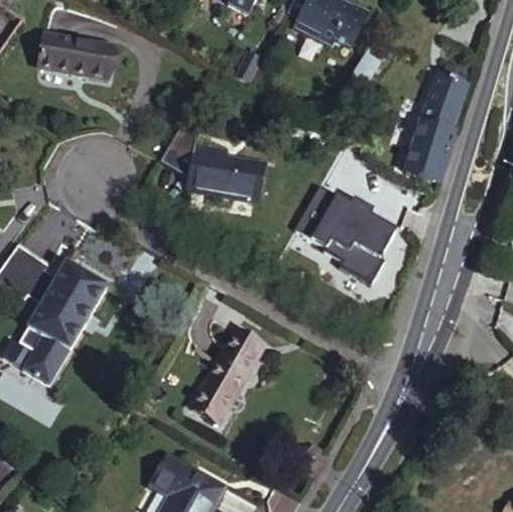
[(231,0),(229,4),(250,15),(257,0),(231,0)]
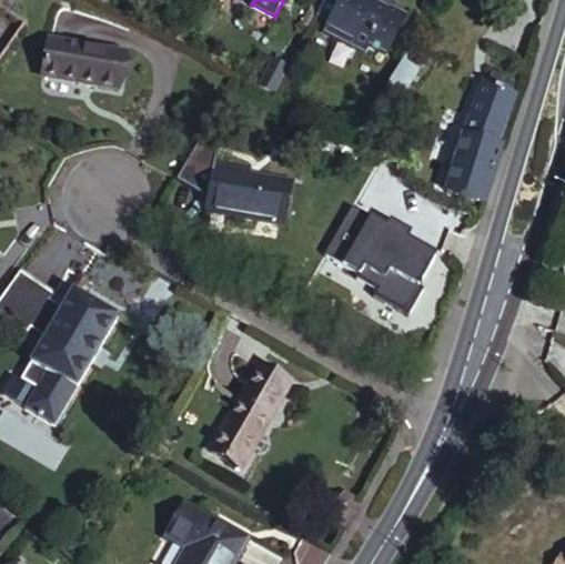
[(325,0),(316,18),(332,26),(331,29),(344,36),(340,41),(370,58),(372,52),(390,62),(413,19),(377,0),(325,0)]
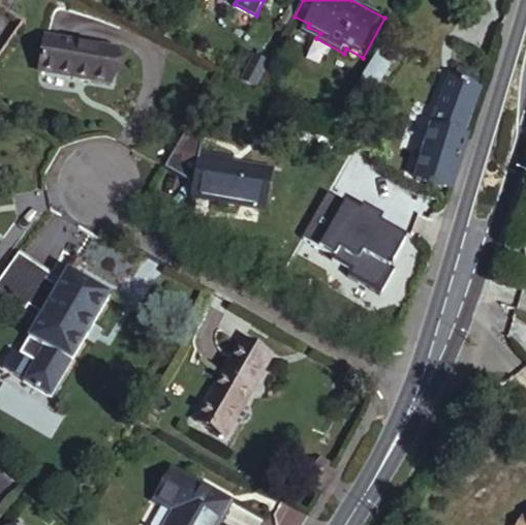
[(320,33),(308,27),(304,32),(316,38),(320,33)]
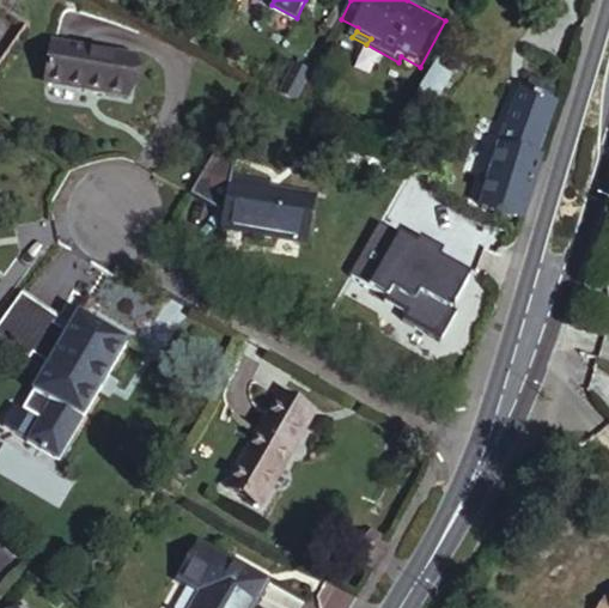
[(53,78),(95,87),(96,81),(113,84),(111,91),(133,97),(141,59),(61,41),(53,78)]
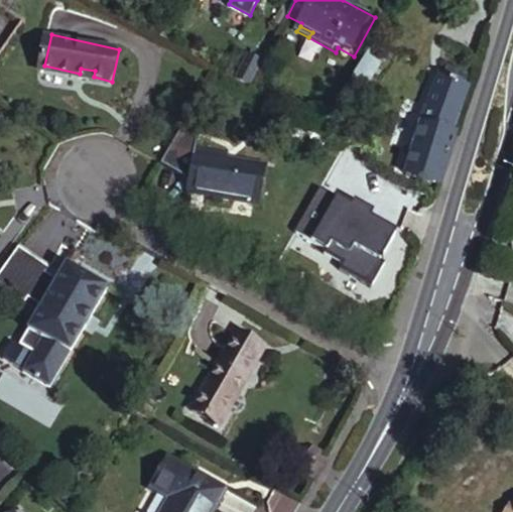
[(370,48),(322,126),(335,132),(383,56),(370,48)]
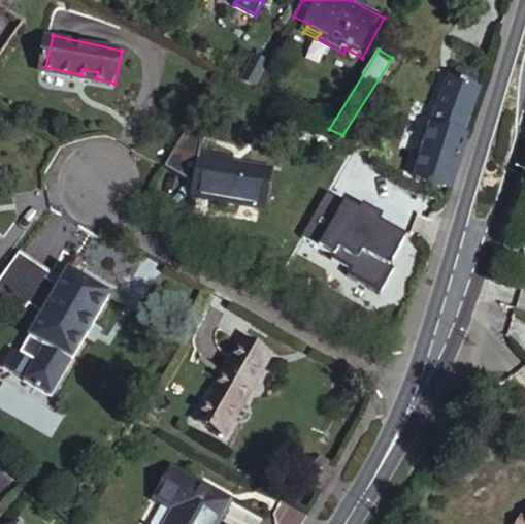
[(269,63),(253,55),(239,79),(256,88),(269,63)]
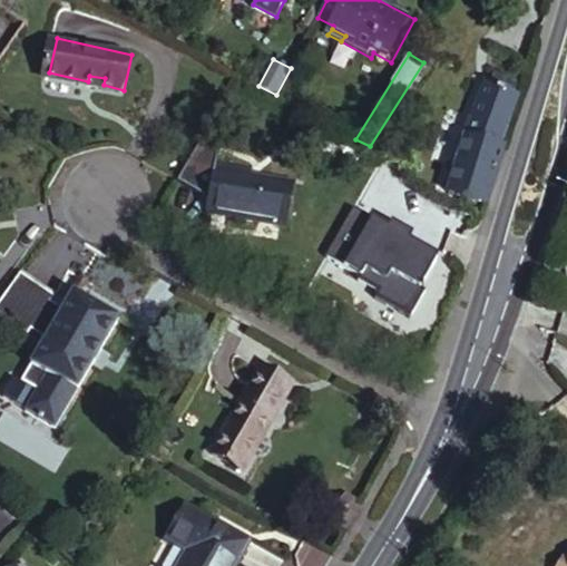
[(88,81),(104,85),(105,78),(89,76),(88,81)]
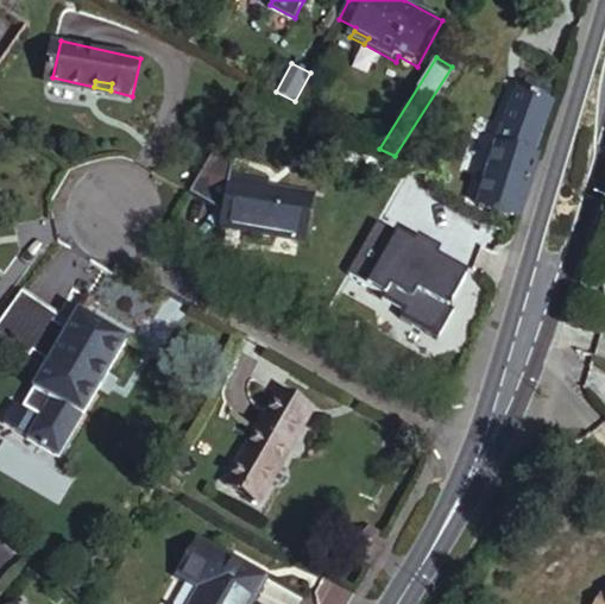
[(502,126),(477,202),(520,216),(539,158),(534,157),(553,96),(518,86),(505,126),(502,126)]
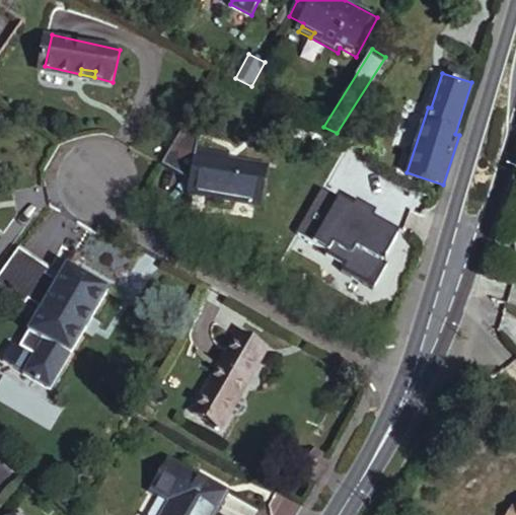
[(201,139),(192,189),(265,202),(273,160),(228,152),(230,143),(201,139)]
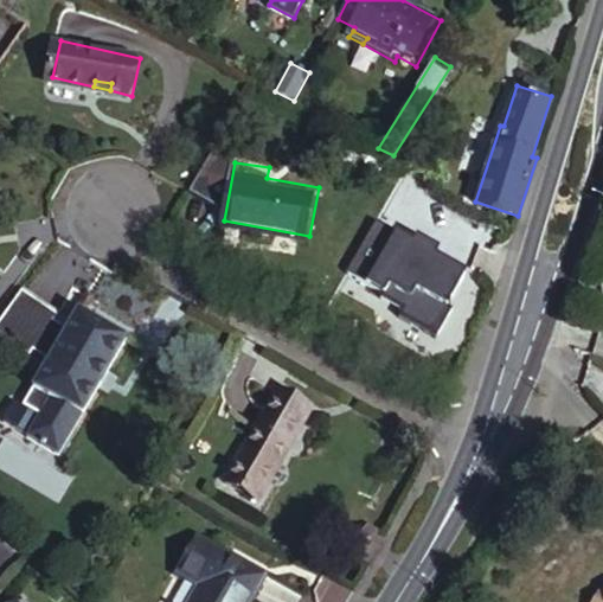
[(416,235),(378,213),(347,264),(384,286),(382,290),(403,303),(399,309),(437,331),(454,302),(448,299),(468,266),(437,248),(430,243),(427,249),(412,241),(416,235)]
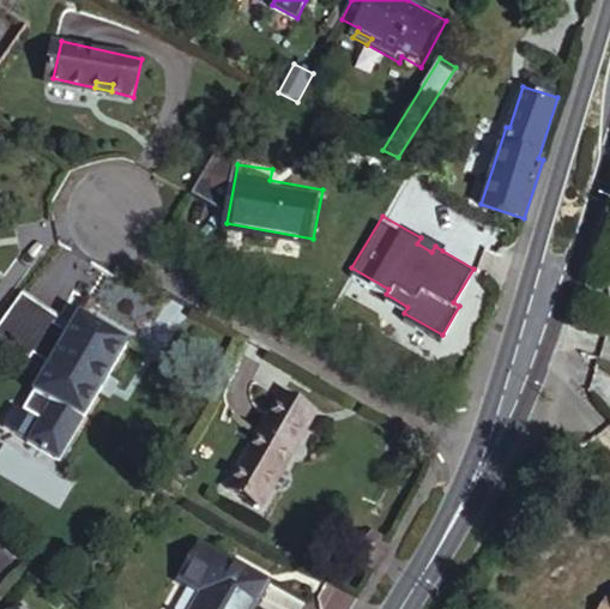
[(435,246),(442,251),(446,245),(424,233),(421,237),(417,243),(432,252),(435,246)]
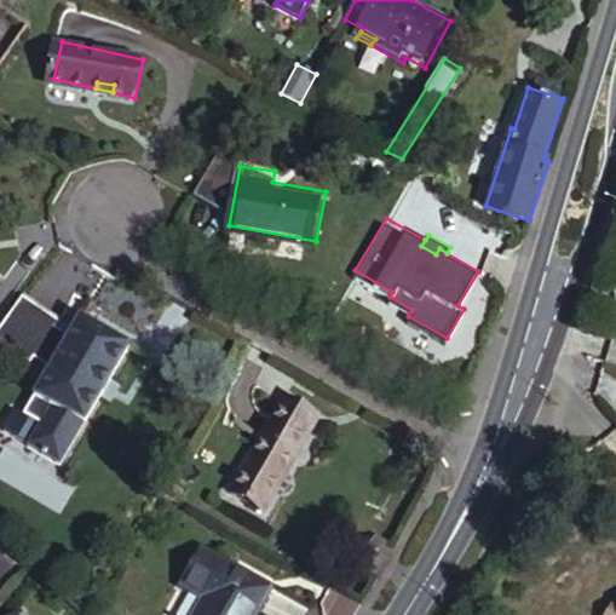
[(79,316),(21,413),(39,423),(27,444),(57,463),(126,344),(79,316)]
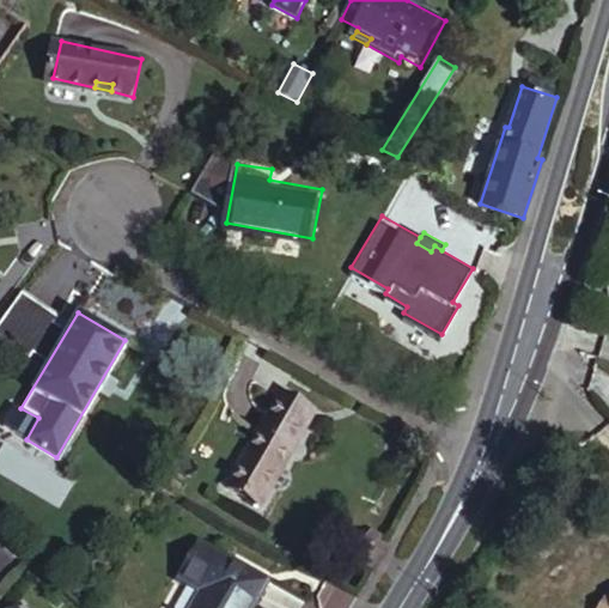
[(284,395),(231,485),(267,505),(318,414),(284,395)]
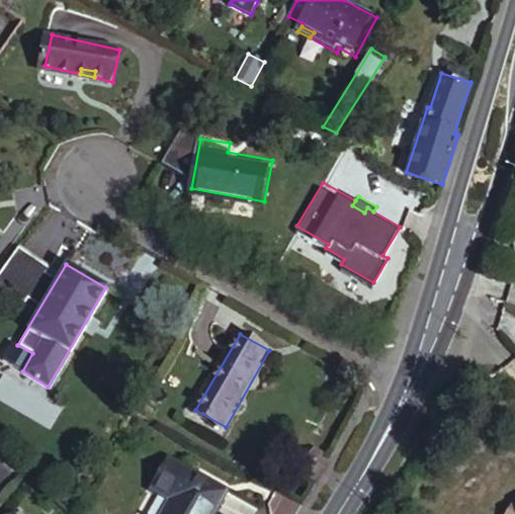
[(171,457),(152,490),(171,500),(163,513),(216,513),(230,490),(171,457)]
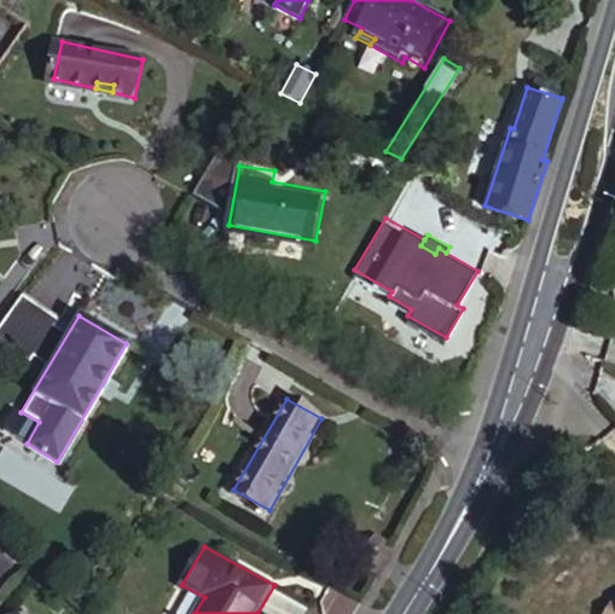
[(614,595),(611,592),(598,613),(614,613),(614,595)]
